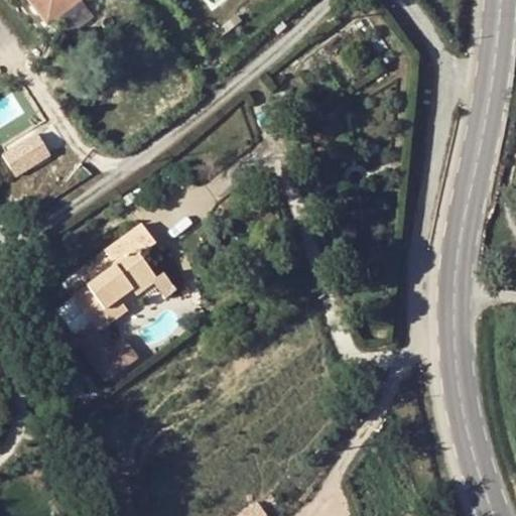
[(28,0),(46,24),(78,0),(28,0)]
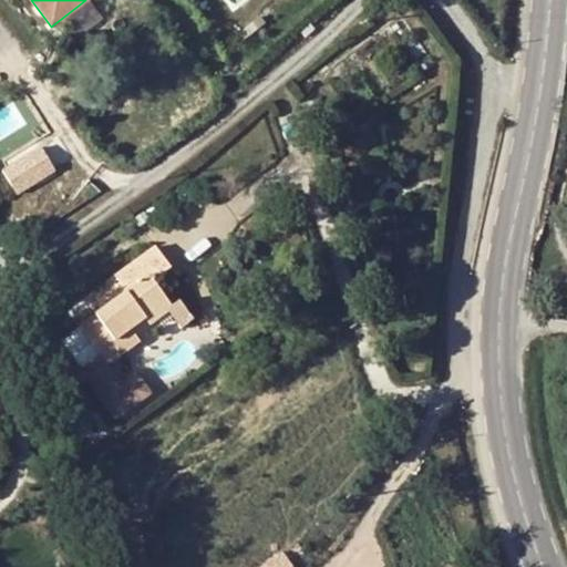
[(303,37),(313,29),(309,24),(299,32),(303,37)]
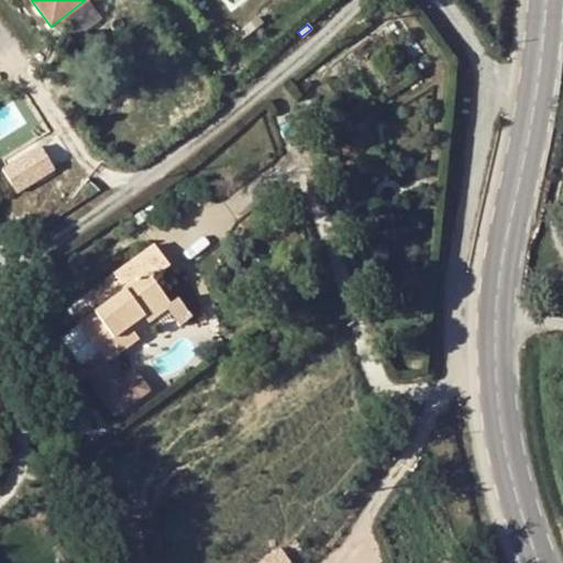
[(21,194),(58,168),(42,143),(3,167),(21,194)]
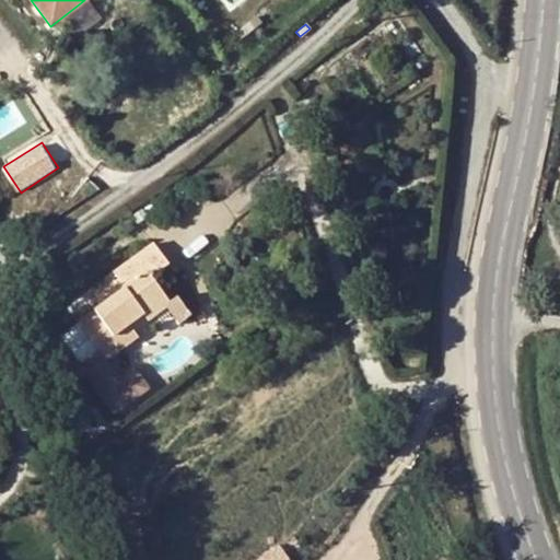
[(114,413),(133,398),(119,378),(106,359),(138,336),(133,330),(166,307),(164,305),(168,301),(150,277),(167,264),(153,244),(89,290),(101,306),(79,322),(100,350),(79,365),(114,413)]
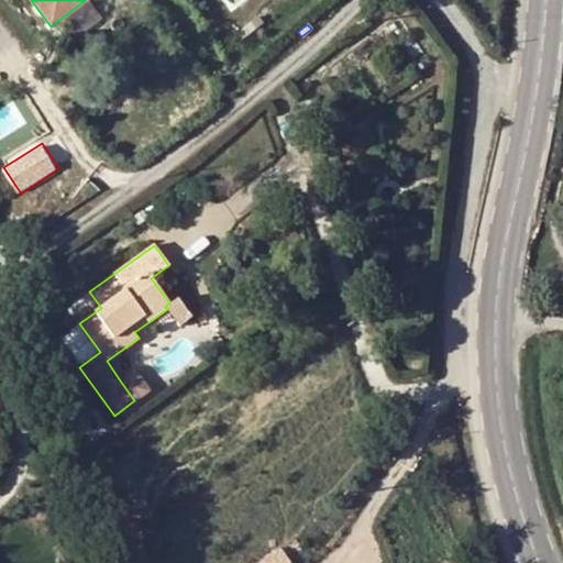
[(165,307),(167,309),(178,324),(190,316),(178,298),(169,302),(165,307)]
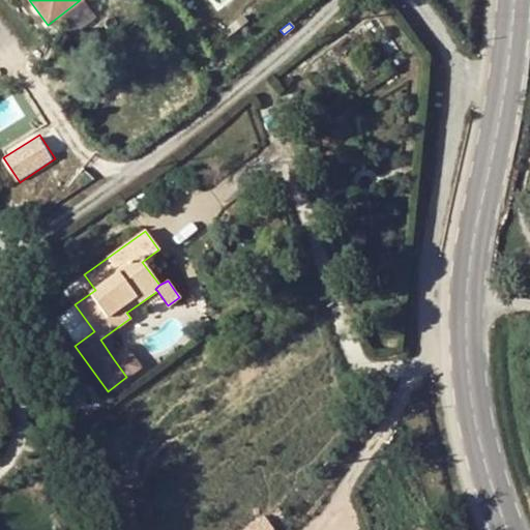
[(127,348),(113,358),(126,377),(141,366),(127,348)]
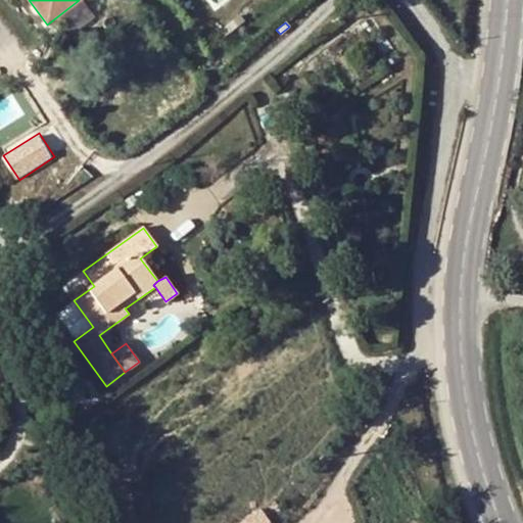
[(269,522),(259,509),(239,522),(269,522)]
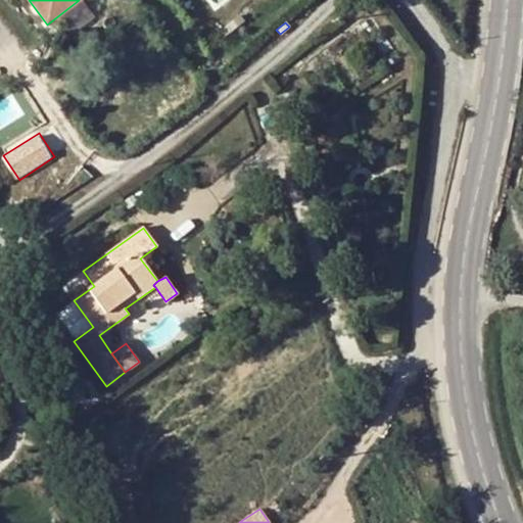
All buildings are outlined.
